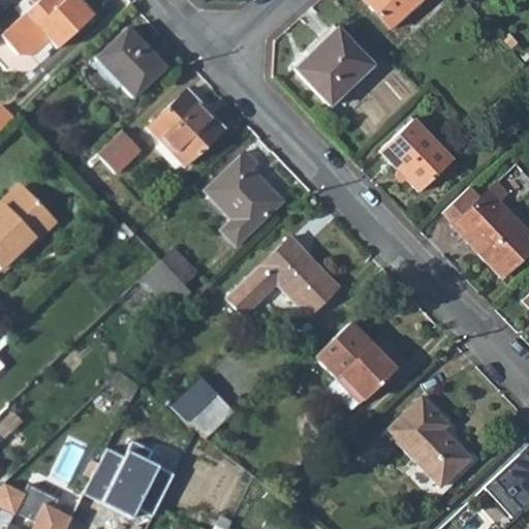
[(91,12),(79,0),(33,0),(30,4),(0,30),(0,39),(13,55),(30,56),(47,40),(54,49),(91,12)]
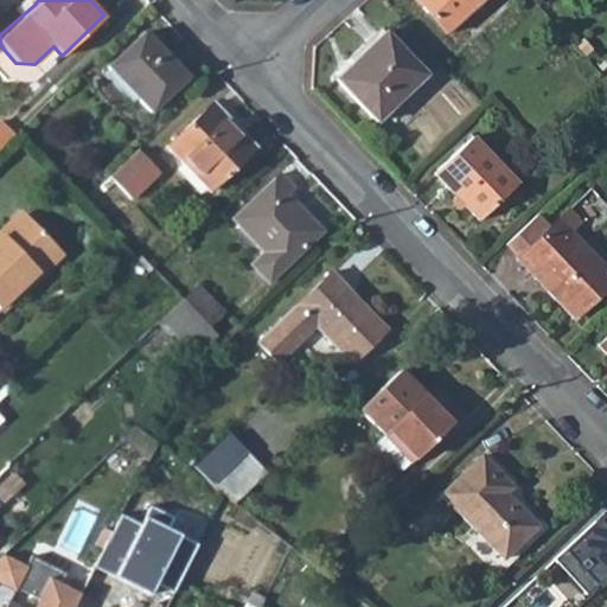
[(414,0),(445,34),(483,0),(414,0)]
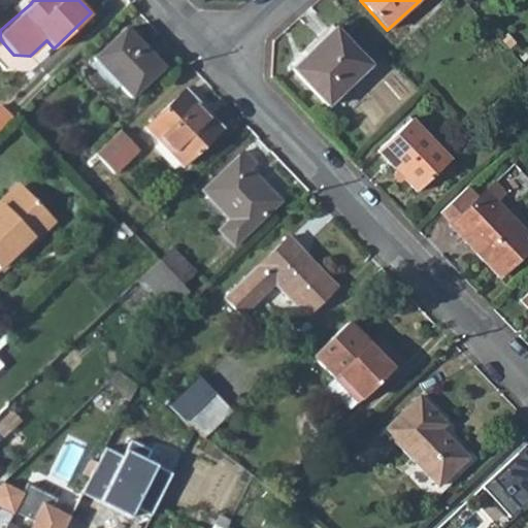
[(94,60),(129,97),(161,66),(126,29),(94,60)]
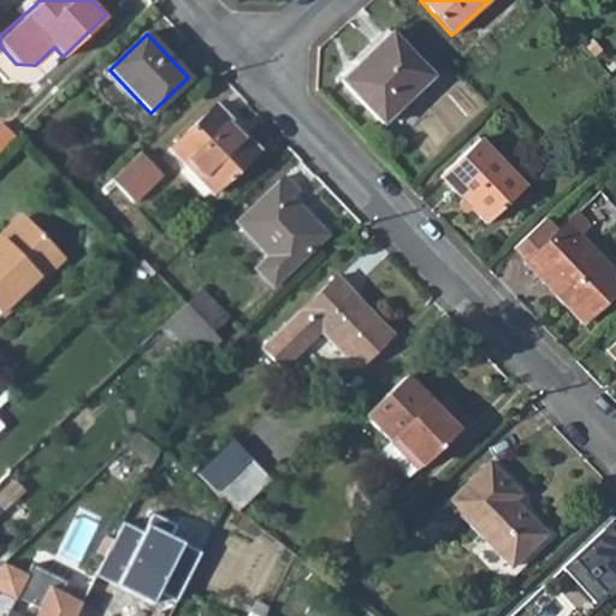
[(338,81),(378,125),(430,78),(390,35),(338,81)]
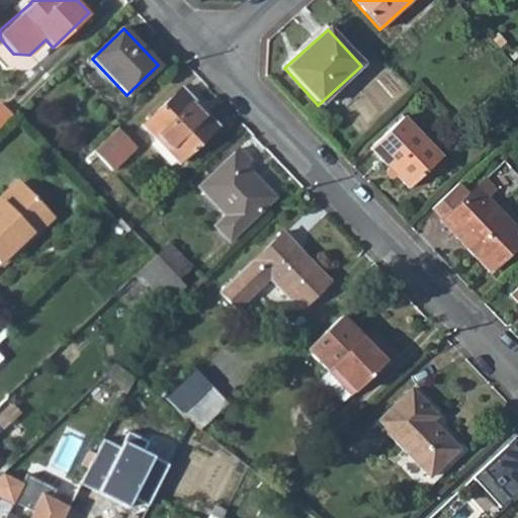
[(143,124),(179,163),(217,126),(179,89),(143,124)]
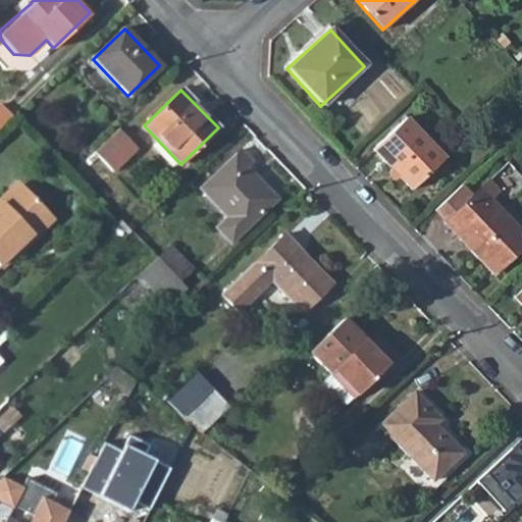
[(371,145),(411,189),(446,155),(407,112),(371,145)]
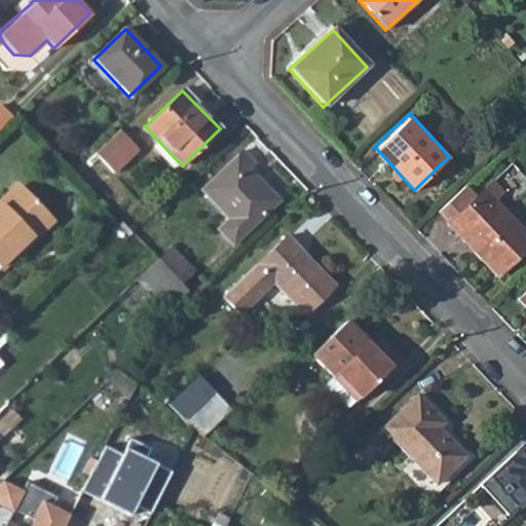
[(141,150),(120,128),(96,152),(116,173),(141,150)]
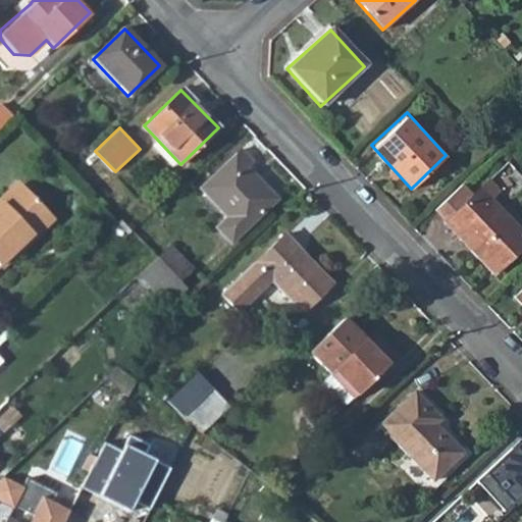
[(214,224),(231,242),(275,199),(248,169),(254,163),(241,150),(203,185),(226,212),(214,224)]
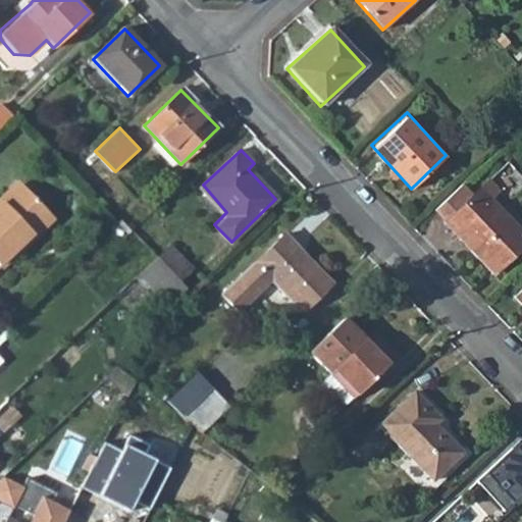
[(504,192),(521,181),(512,164),(494,173),(504,192)]
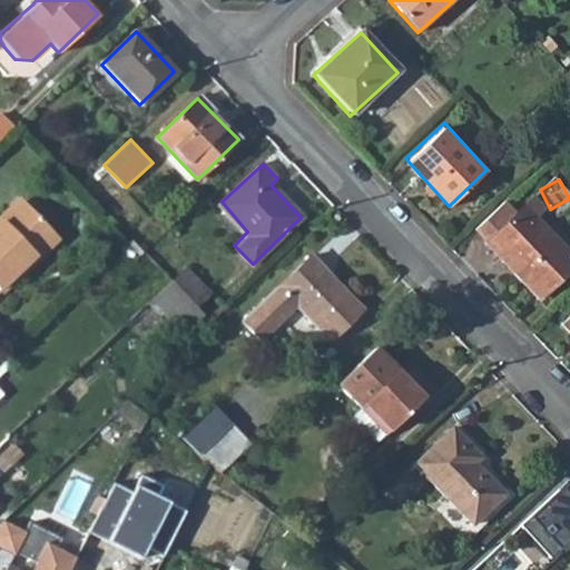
[(536,193),(517,212),(505,200),(475,229),(485,241),(483,243),(537,300),(569,267),(569,253),(538,218),(549,207),(536,193)]
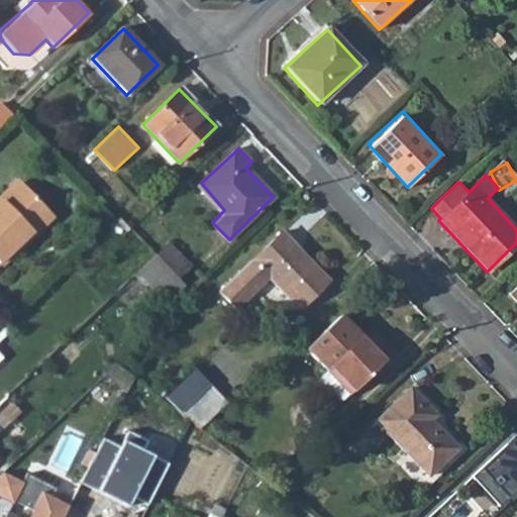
[(0,255),(30,227),(33,231),(53,213),(20,179),(0,197),(0,255)]
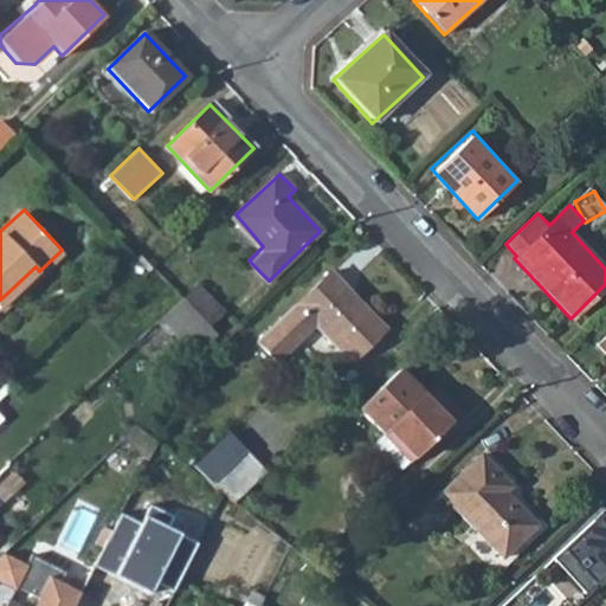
[(315,326),(352,365),(387,329),(333,271),(257,342),(276,363),(315,326)]
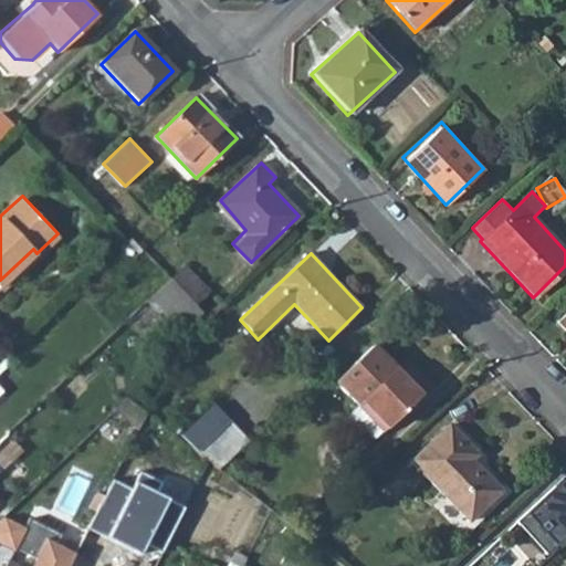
[(170,275),(170,276),(195,302),(208,289),(184,262),(170,275)]
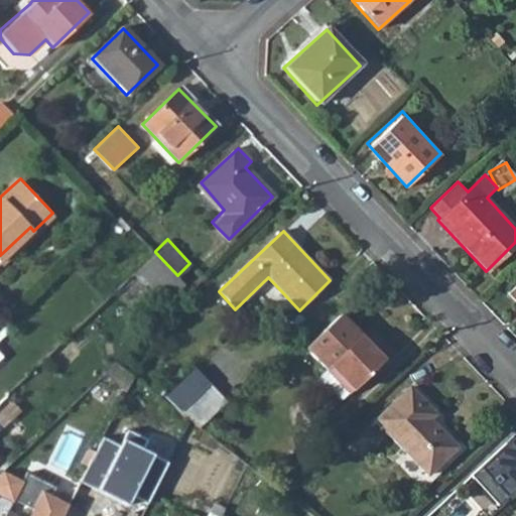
[(177,275),(155,252),(137,269),(165,300),(183,282),(181,279),(177,275)]
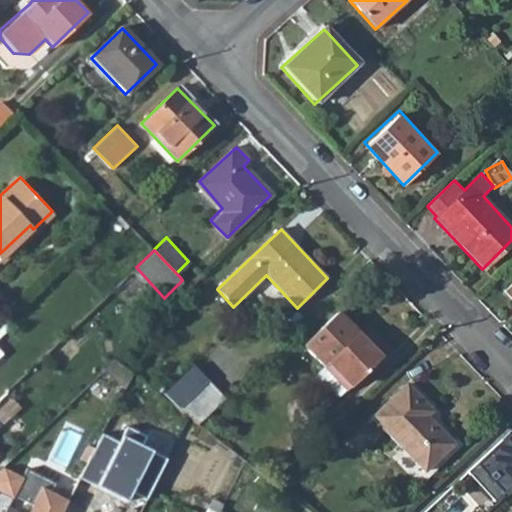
[(511,282),(502,292),(511,302),(511,282)]
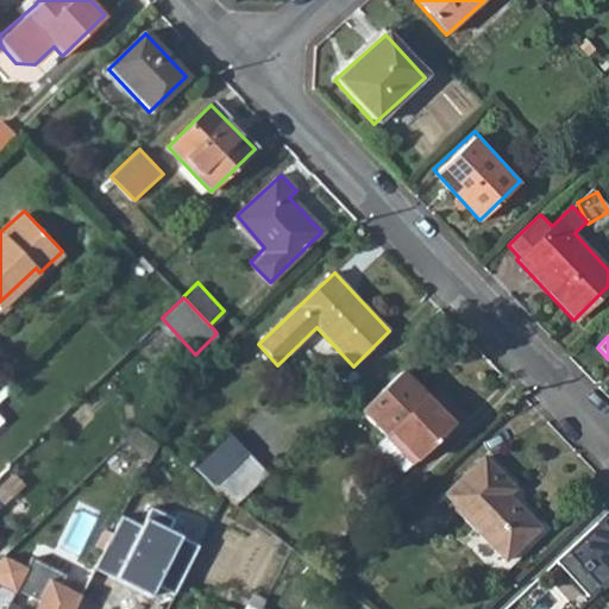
[(393,462),(407,477),(465,421),(443,397),(433,405),(406,376),(365,414),(389,439),(372,453),(385,468),(393,462)]
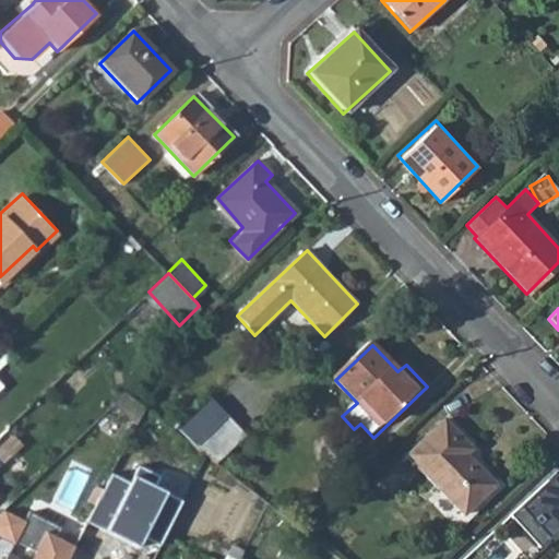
[(147,405),(128,390),(117,401),(140,420),(147,405)]
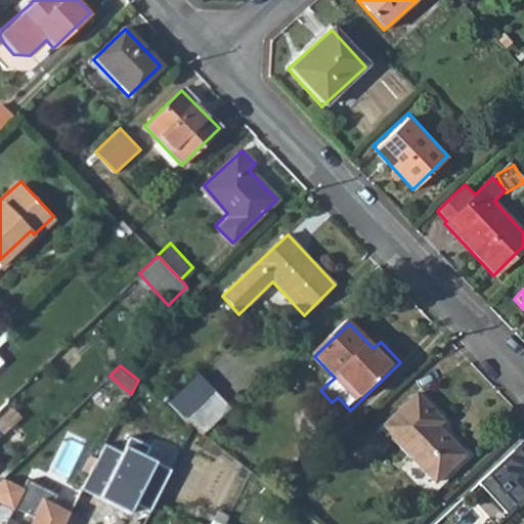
[(233,407),(199,375),(171,403),(204,436),(233,407)]
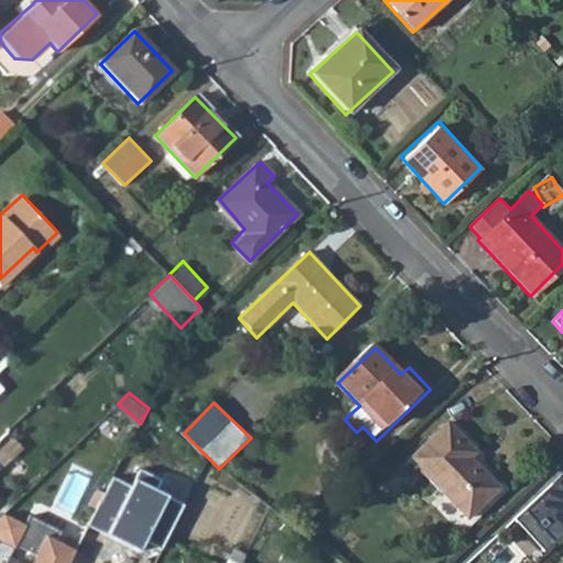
[(414,457),(472,518),(504,488),(473,456),(478,450),(451,422),(414,457)]
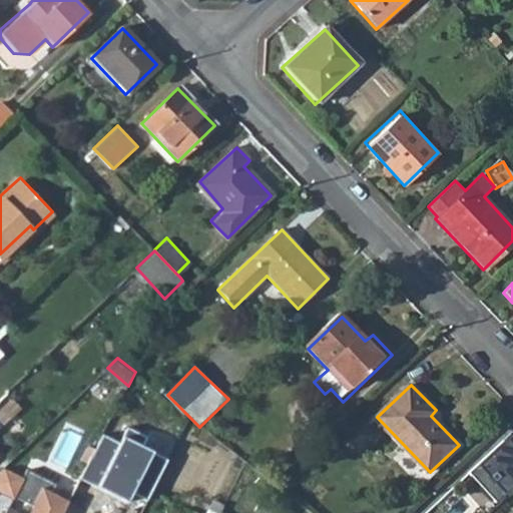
[(0,417),(4,421),(19,407),(6,393),(0,398),(0,417)]
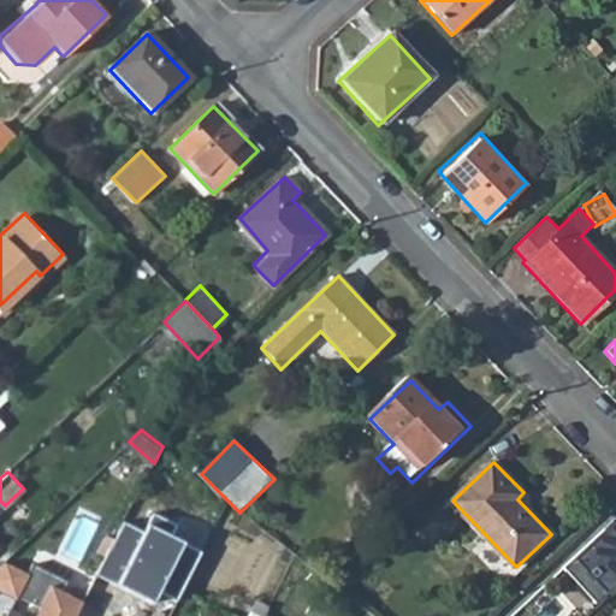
[(615,533),(606,525),(566,563),(599,598),(615,581),(615,533)]
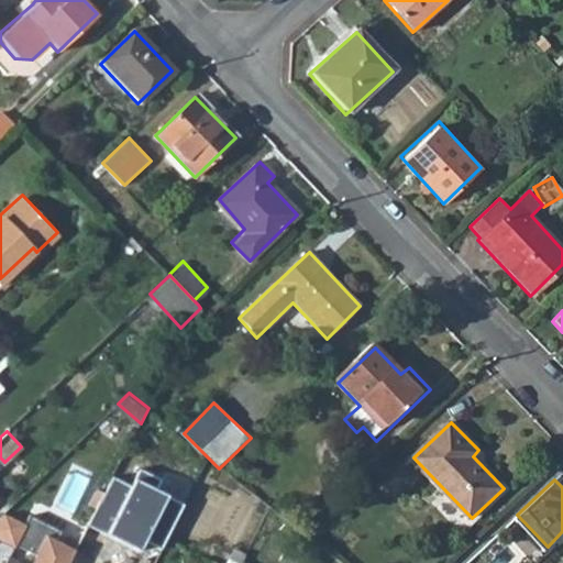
[(95,511),(78,542),(95,550),(110,519),(95,511)]
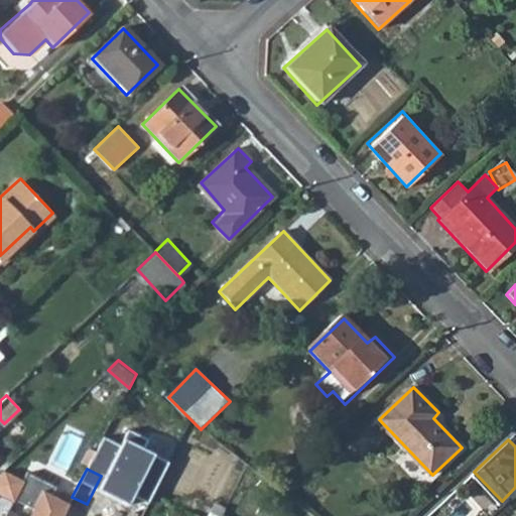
[(0,515),(63,515),(69,506),(42,492),(29,515),(12,515),(4,512),(23,481),(3,473),(0,476),(0,515)]
